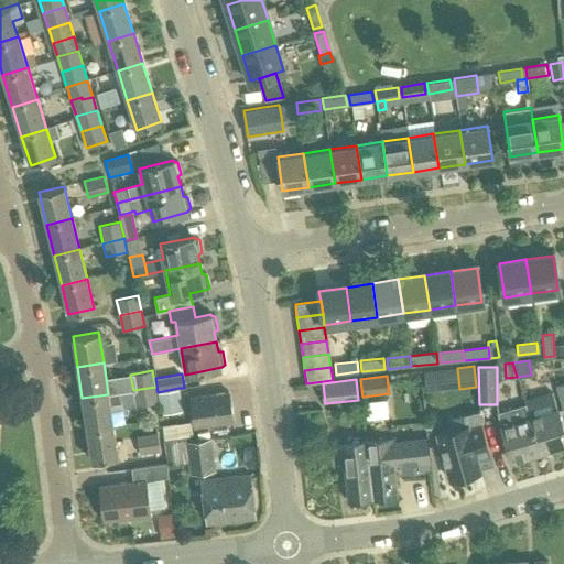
[(155,387),(133,390),(136,405),(158,402),(155,387)]
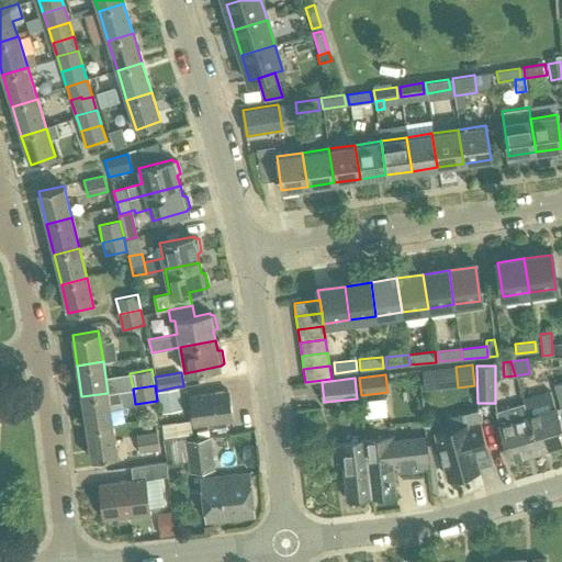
[(178,386),(157,391),(161,413),(181,408),(178,386)]
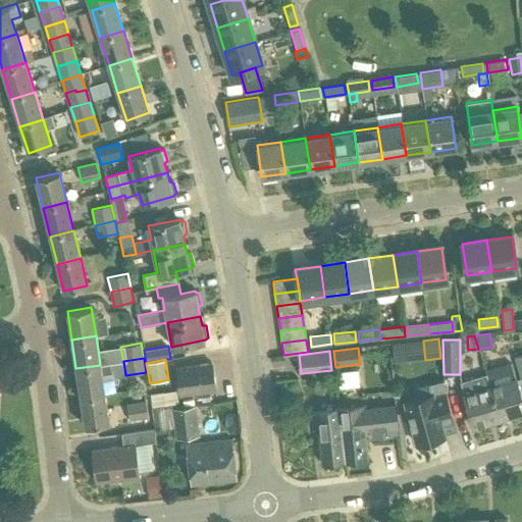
[(177,367),(180,395),(215,390),(211,362),(177,367)]
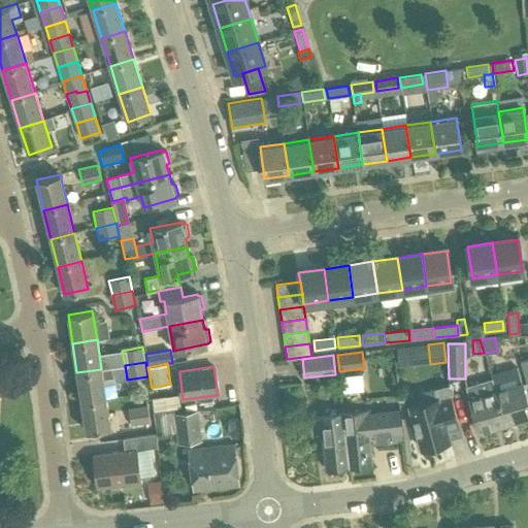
[(111,367),(101,369),(76,372),(81,402),(106,398),(103,380),(113,378),(111,367)]
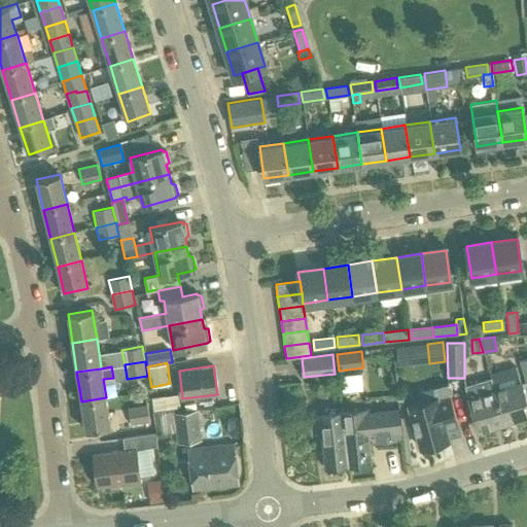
[(489,374),(490,378),(503,423),(526,416),(526,406),(516,366),(489,374)]
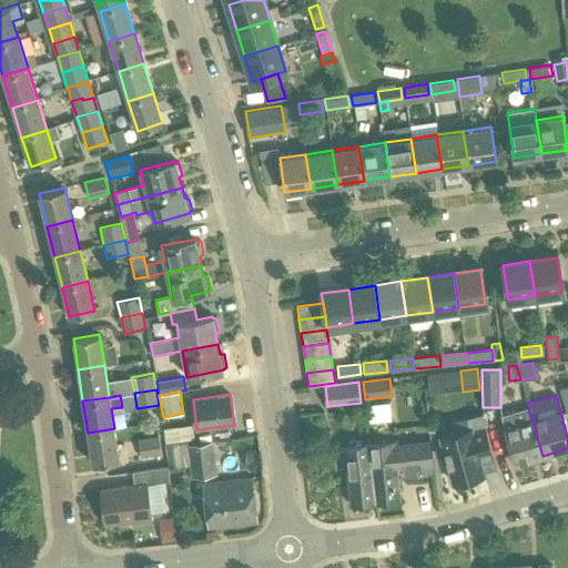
[(543,456),(528,407),(500,416),(515,464),(543,456)]
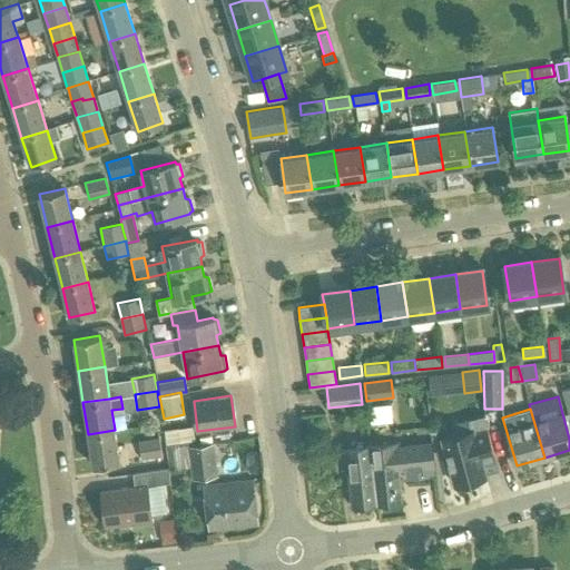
[(483,415),(439,428),(454,484),(458,483),(459,488),(474,483),(473,479),(485,475),(483,467),(497,462),(491,444),(483,415)]
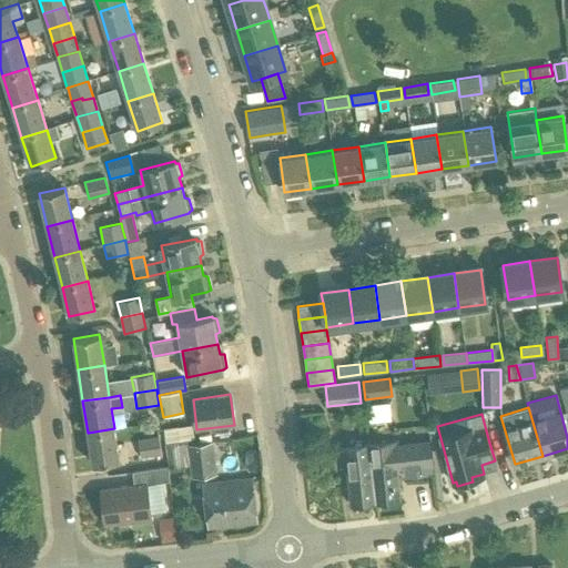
[(114,428),(88,433),(92,464),(119,459),(114,428)]
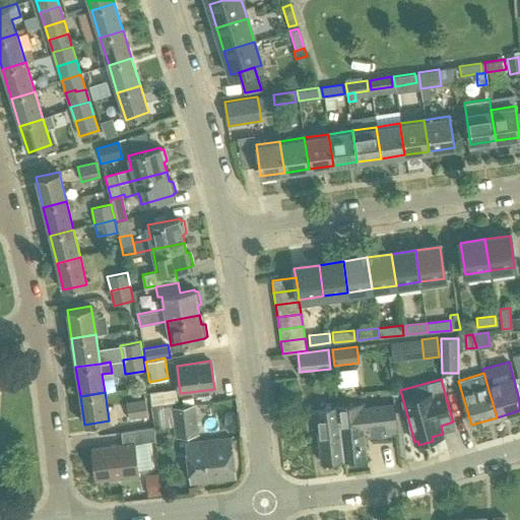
[(126,403),(129,418),(147,415),(144,399),(126,403)]
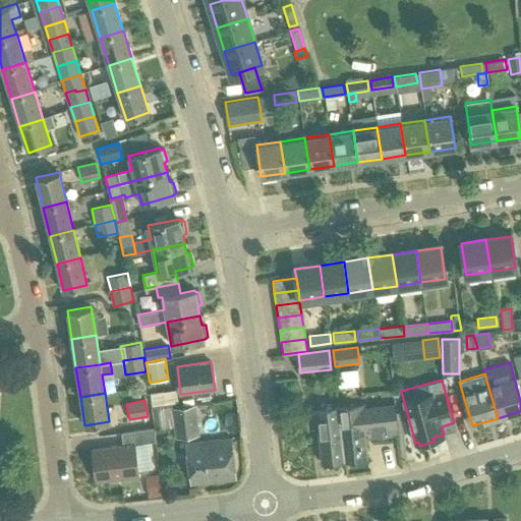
[(339,407),(345,459),(366,457),(363,428),(369,427),(371,437),(388,435),(387,426),(398,425),(396,404),(365,407),(365,404),(339,407)]
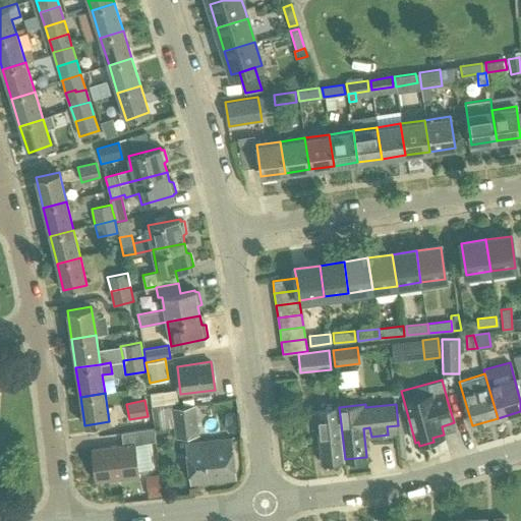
[(173,410),(176,439),(196,437),(193,407),(173,410)]
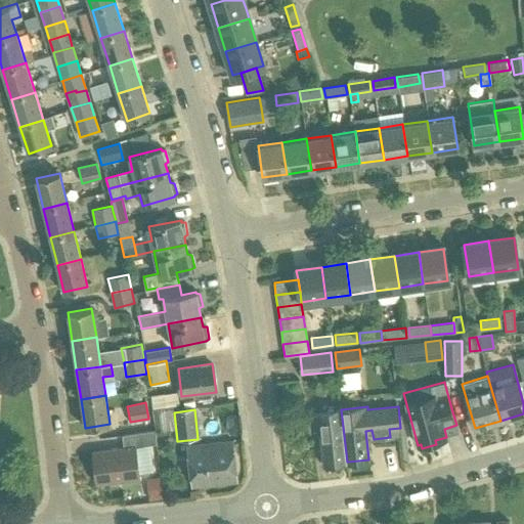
[(347,462),(341,409),(313,412),(315,431),(319,431),(323,465),(347,462)]
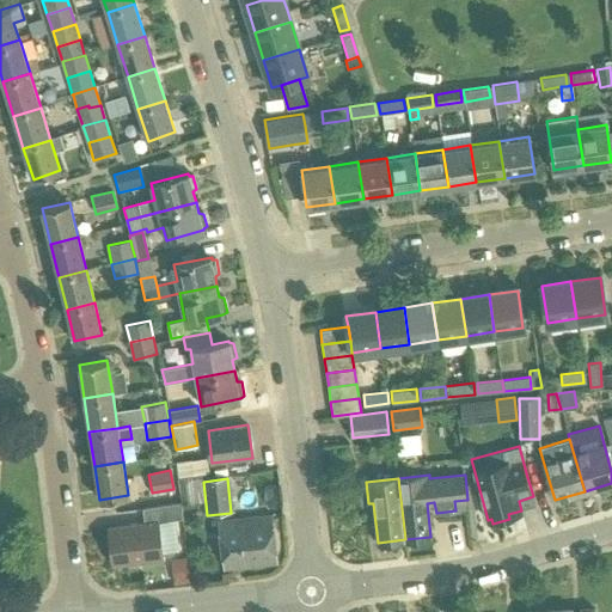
[(142,507),(145,522),(158,520),(158,521),(183,518),(181,502),(142,507)]
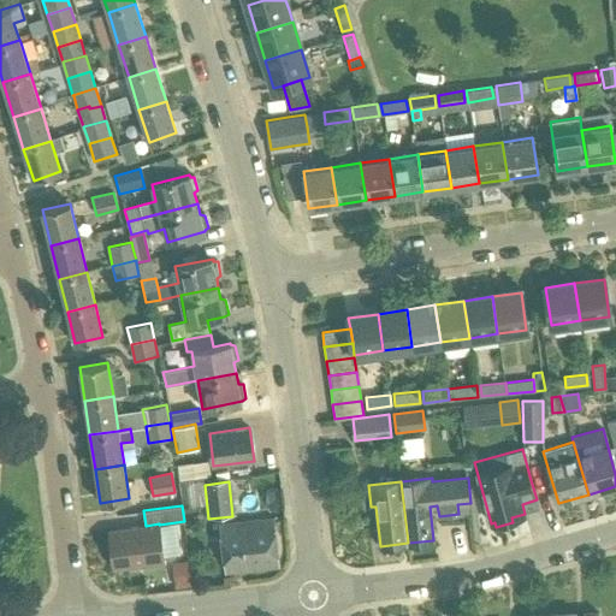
[(219,525),(225,573),(279,566),(273,517),(219,525)]
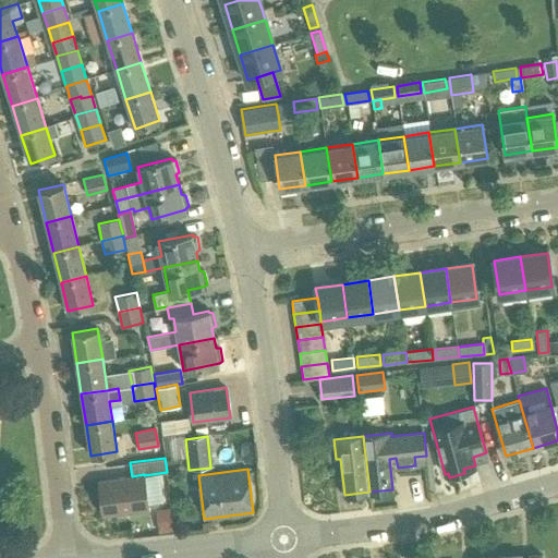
[(156,502),(176,500),(172,473),(153,475),(156,502)]
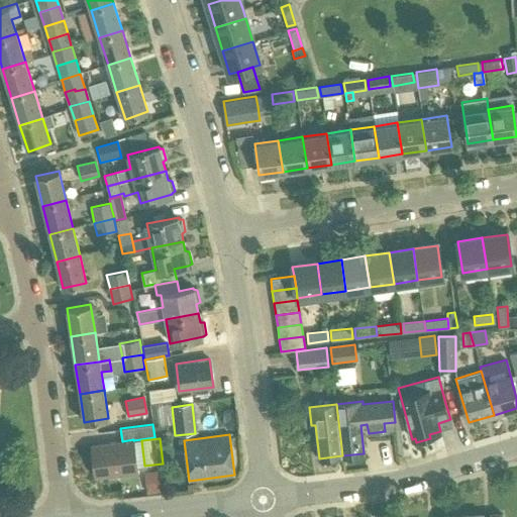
[(133,439),(122,441),(91,445),(96,478),(137,472),(133,440),(133,439)]
